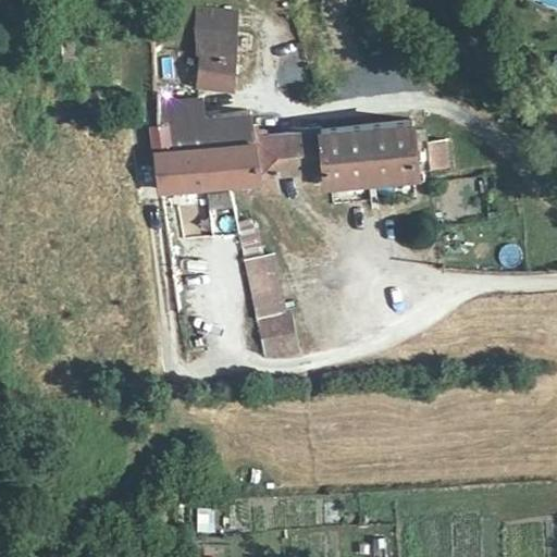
[(197,77),(196,82),(233,86),(235,51),(236,31),(234,31),(235,10),(196,9),(197,27),(199,50),(201,50),(197,77)]
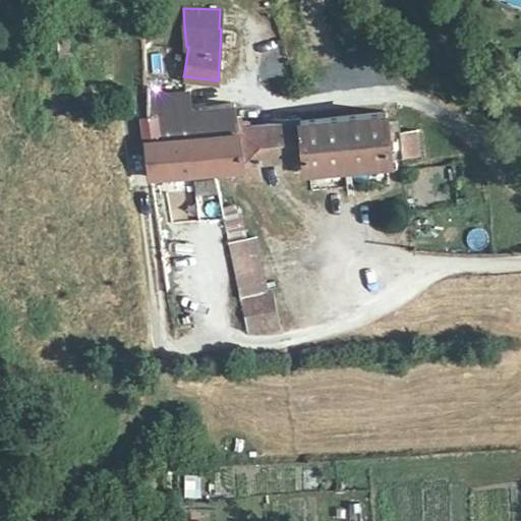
[(206,132),(237,127),(233,104),(192,108),(189,88),(180,85),(174,84),(167,84),(160,85),(147,85),(148,116),(145,116),(148,141),(206,132)]
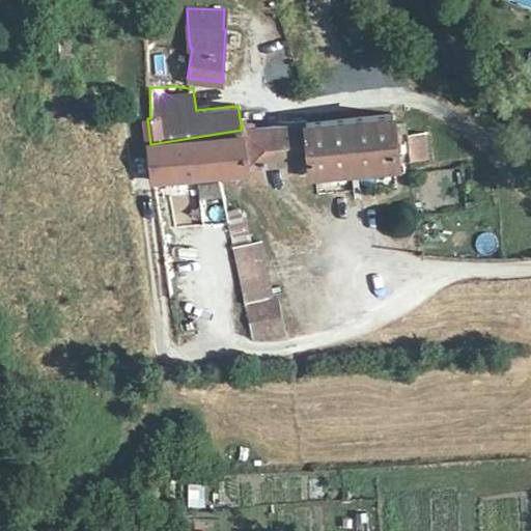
[(137,118),(147,118),(150,118),(149,87),(147,87),(137,87),(137,118)]
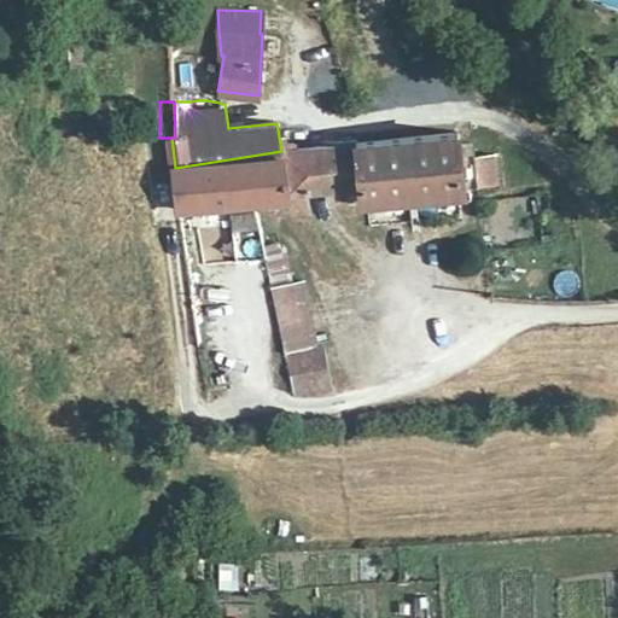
[(455,143),(454,128),(281,151),(244,157),(175,168),(179,209),(359,182),(362,200),(460,188),(456,155),(455,143)]
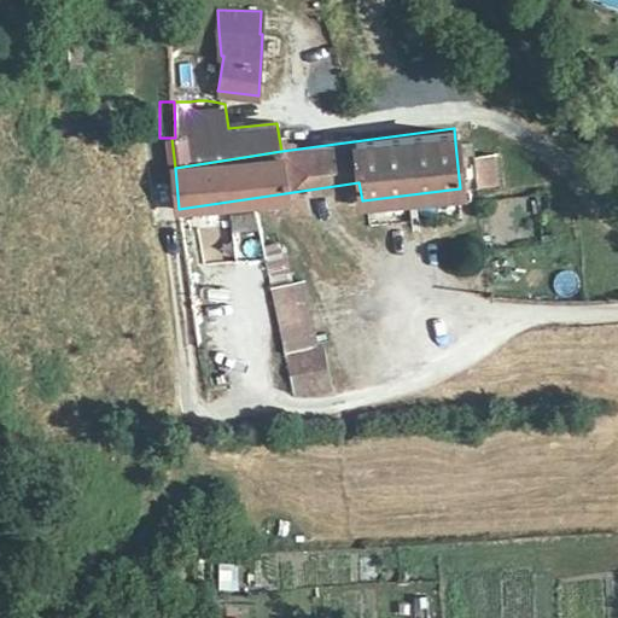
[(468,143),(455,143),(456,155),(470,152),(468,143)]
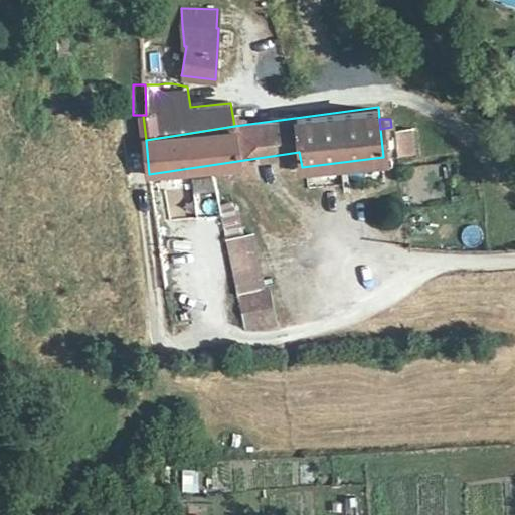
[(393,131),(397,156),(414,153),(411,129),(393,131)]
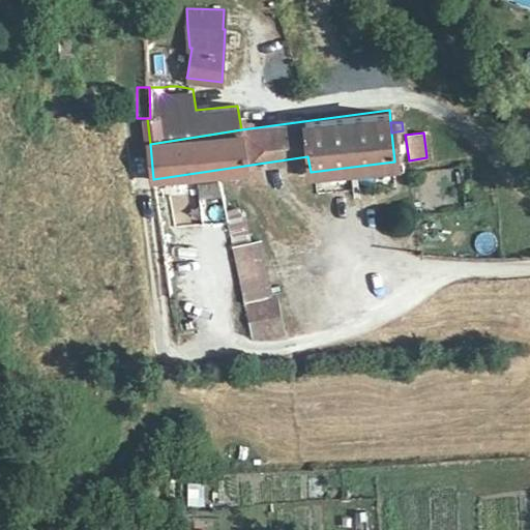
[(226,211),(233,246),(248,242),(241,208),(226,211)]
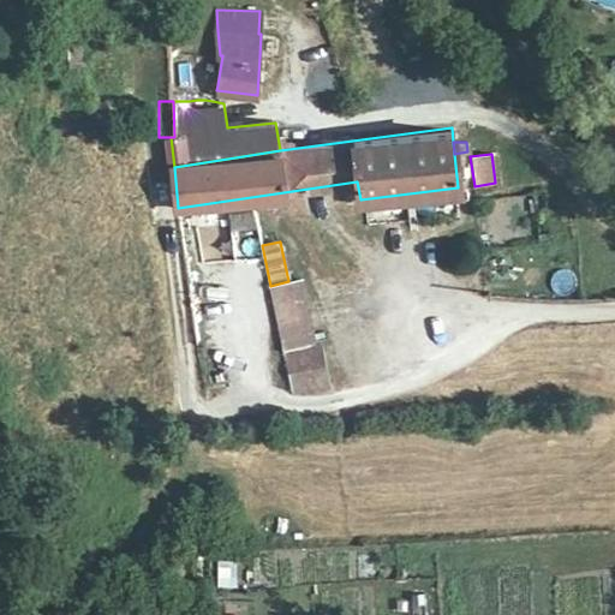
[(288,281),(270,286),(293,390),(332,382),(323,341),(315,342),(302,280),(288,281)]
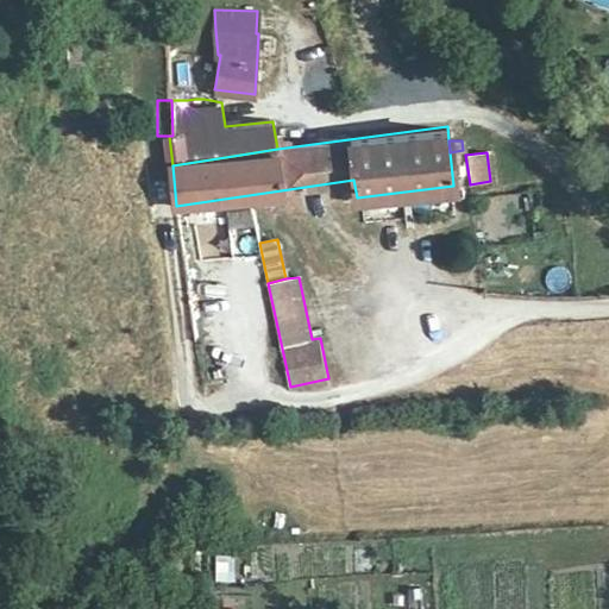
[(218,554),(218,578),(234,578),(236,554),(218,554)]
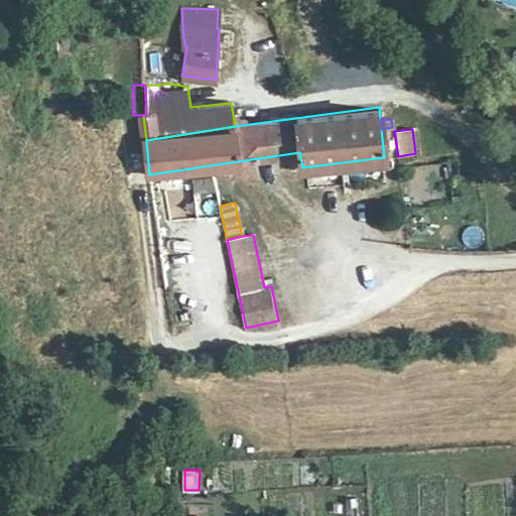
All buildings are outlined.
